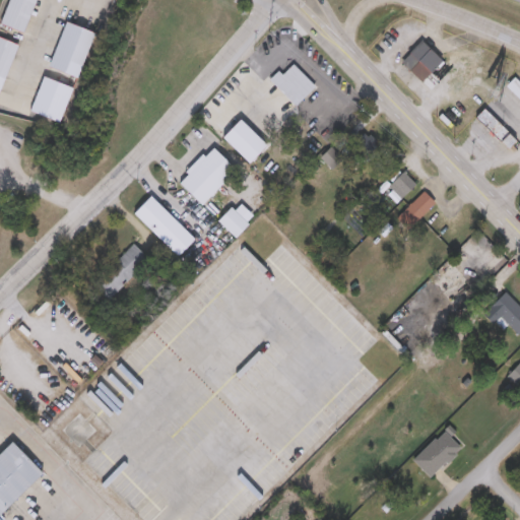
[(35,0),(24,33),(0,25),(8,0),(35,0)]
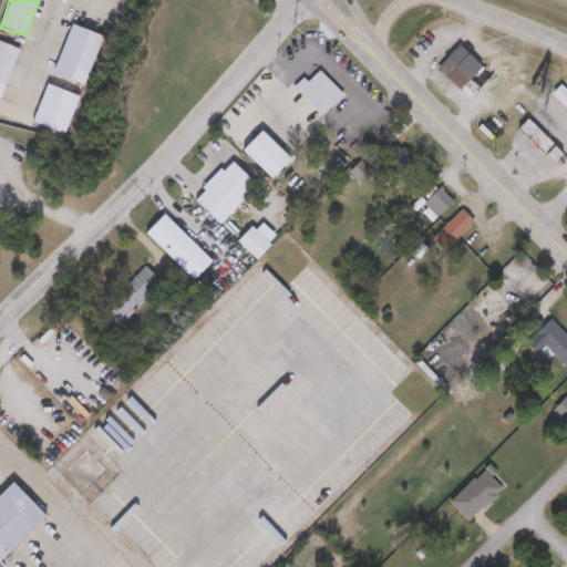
[(0,85),(0,42),(19,50),(4,88),(0,85)]
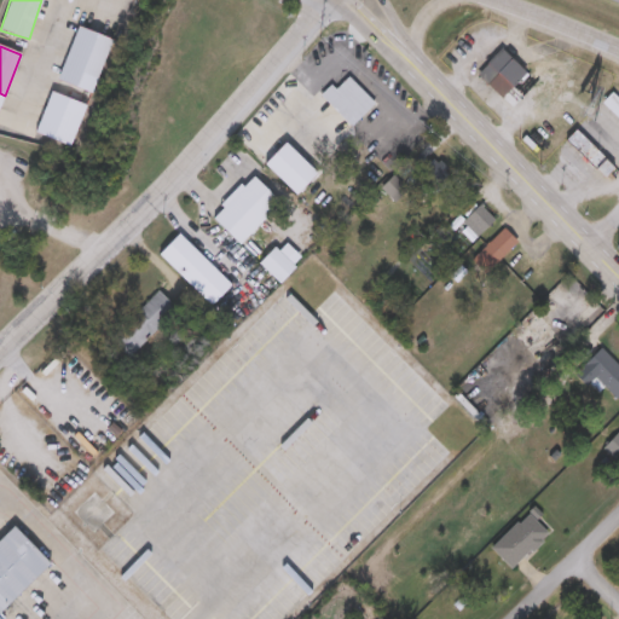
[(501,98),(478,75),(502,50),(526,74),(501,98)]
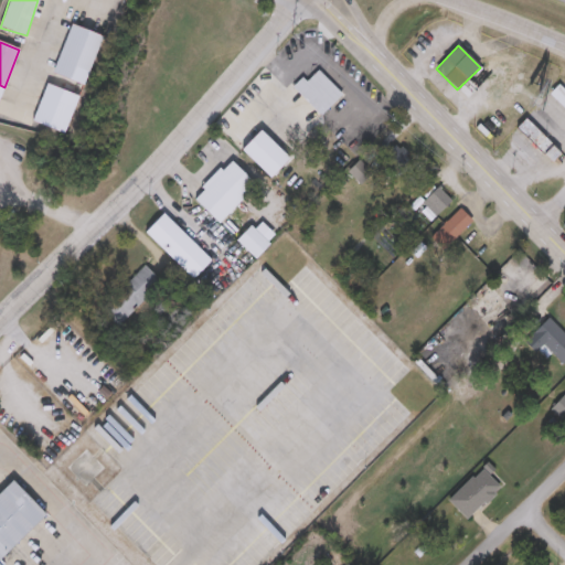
[(342,95),(319,118),(295,93),(318,70),(342,95)]
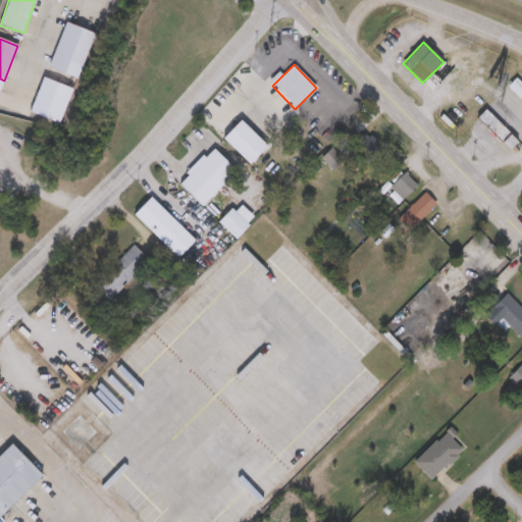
[(521,102),(508,88),(516,79),(521,85),(521,102)]
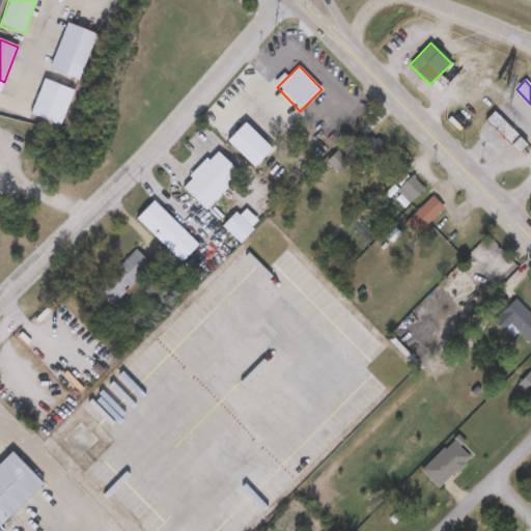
[(507,127),(501,133),(487,119),(490,117),(496,123),(500,119),(507,127)]
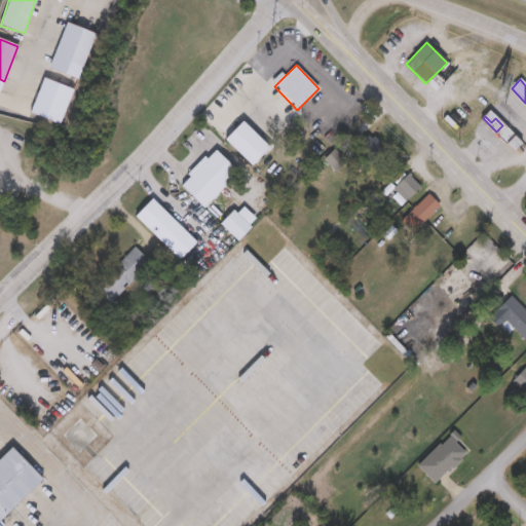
[(238,175),(202,210),(179,185),(215,150),(238,175)]
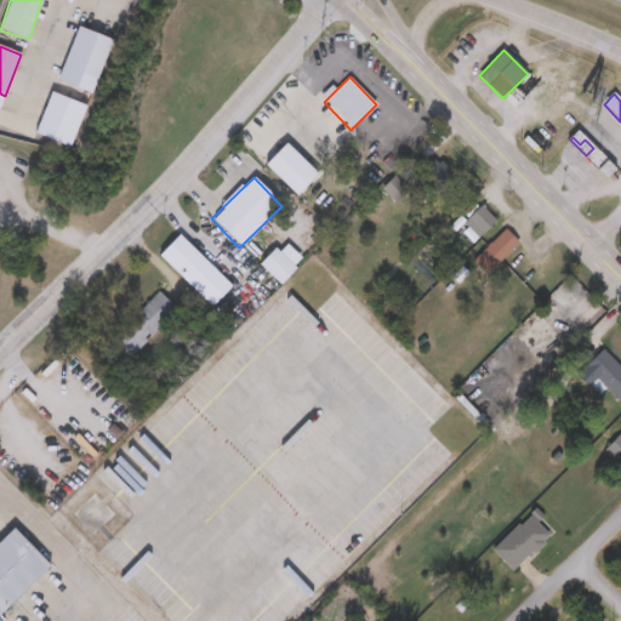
[(479,239),(465,223),(483,206),(497,221),(479,239)]
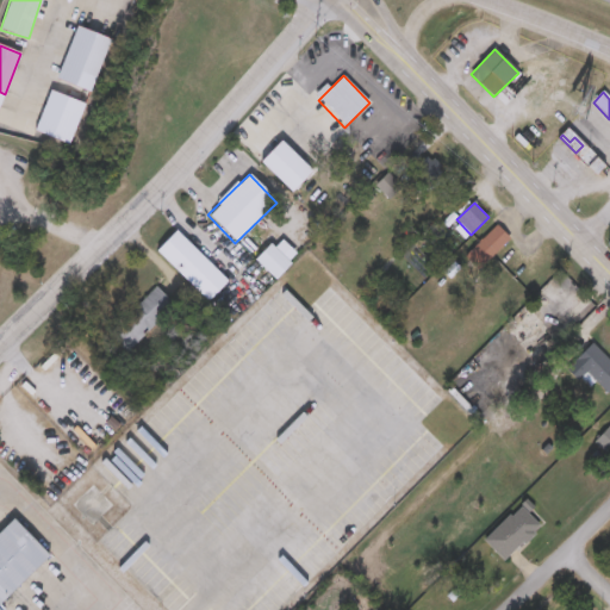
[(508,242),(478,272),(465,257),(493,229),(508,242)]
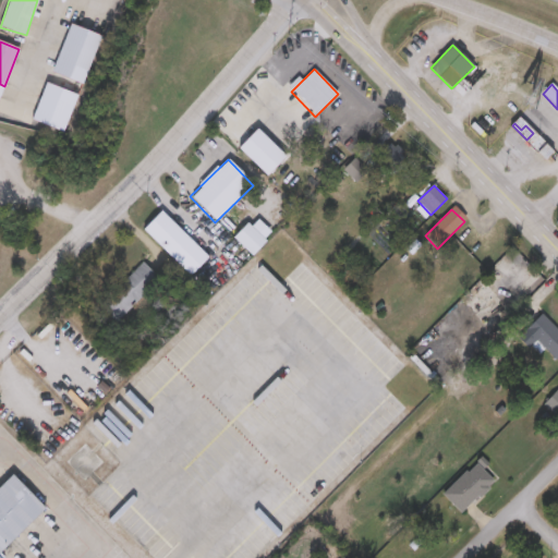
[(521,274),(480,316),(465,301),(507,259),(521,274)]
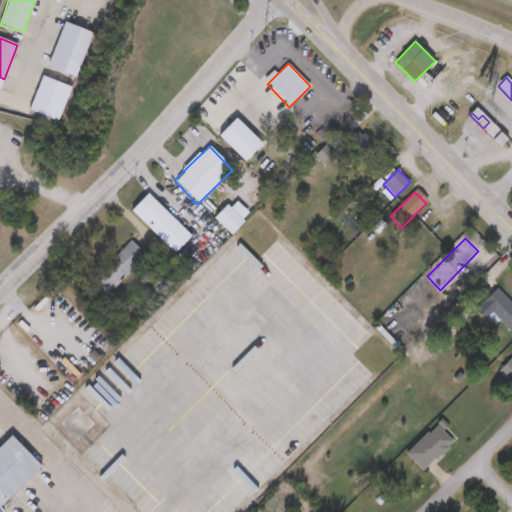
[(147,257),(107,297),(91,280),(130,241),(147,257)]
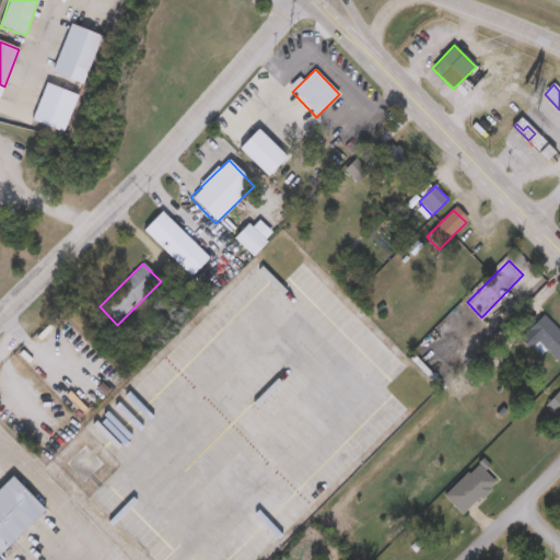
[(559,331),(559,359),(558,361),(528,331),(544,315),(559,331)]
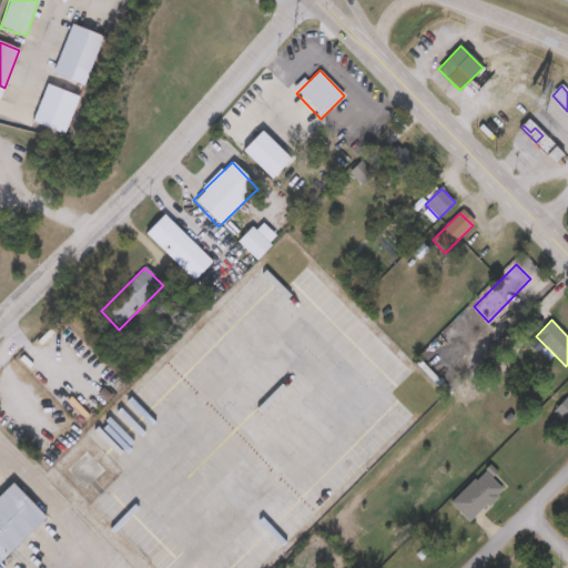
[(567,426),(555,412),(567,397),(567,426)]
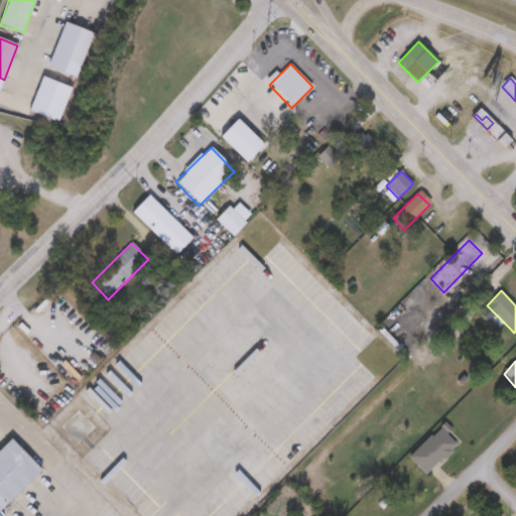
[(452,430),(446,434),(458,445),(427,476),(409,459),(444,424),(452,430)]
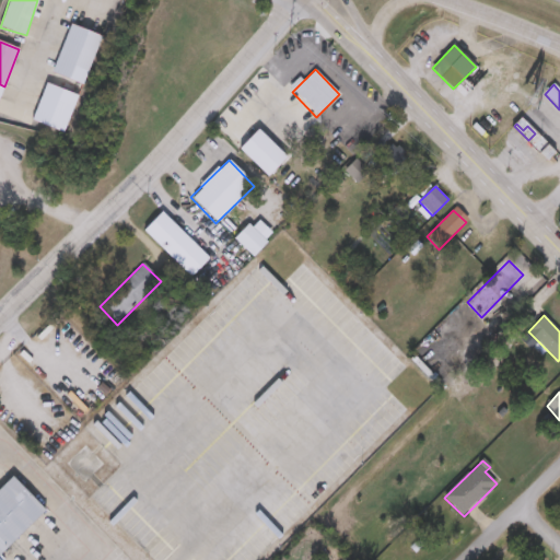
[(0,559),(0,486),(11,476),(45,512),(0,555),(0,559),(1,559),(0,559)]
